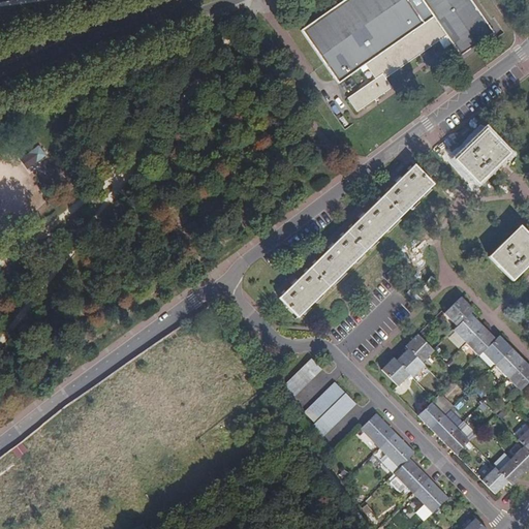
[(344,0),(301,30),(339,85),(367,65),(376,79),(348,98),(359,112),(393,88),(386,79),(421,55),(446,36),(461,56),(495,33),(471,0),(344,0)]
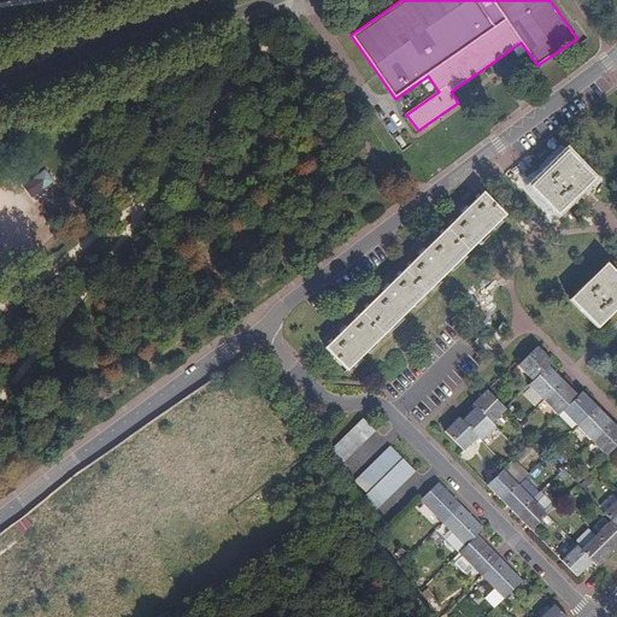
[(397,139),(403,147),(407,145),(401,136),(397,139)]
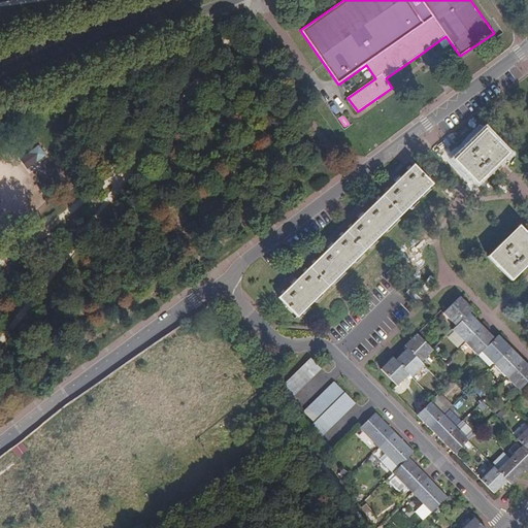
[(502,161),(509,154),(502,145),(486,129),(455,160),(479,184),(495,167),(502,161)]
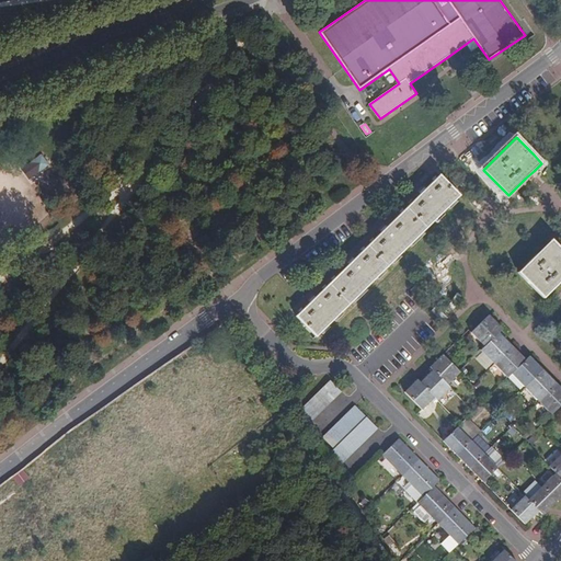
[(317,335),(460,196),(439,176),(421,194),(387,227),(381,232),(375,239),(359,254),(354,259),(348,264),(323,289),(315,297),(310,302),(298,313),(296,316),(317,335)]
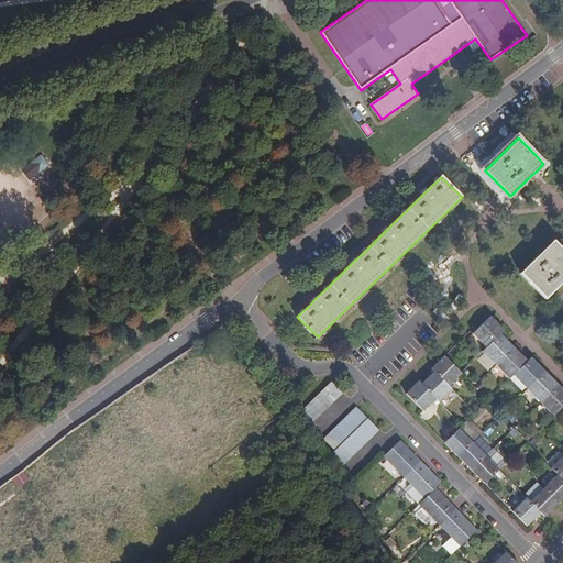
[(562,250),(554,241),(521,273),(547,299),(562,282),(562,250)]
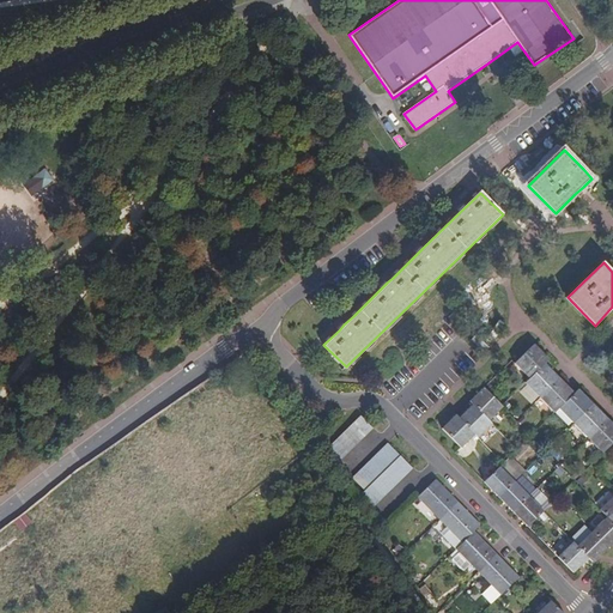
[(546,364),(550,359),(545,354),(541,351),(534,344),(515,363),(515,364),(529,378),(546,364)]
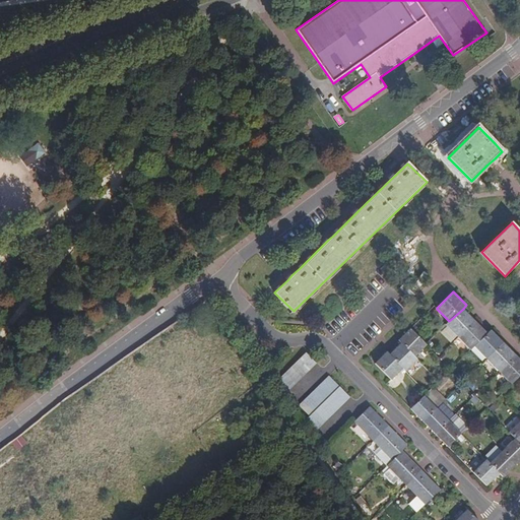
[(458,337),(475,321),(471,317),(468,314),(463,309),(449,321),(446,325),(458,337)]
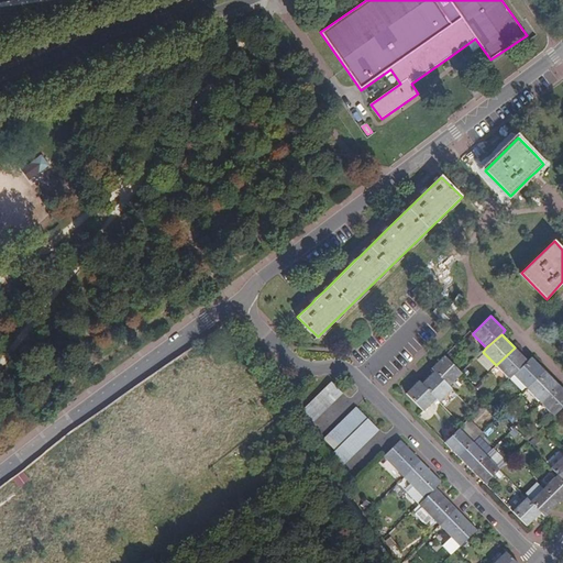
[(514,375),(528,361),(523,356),(520,353),(515,348),(496,365),(509,378),(514,375)]
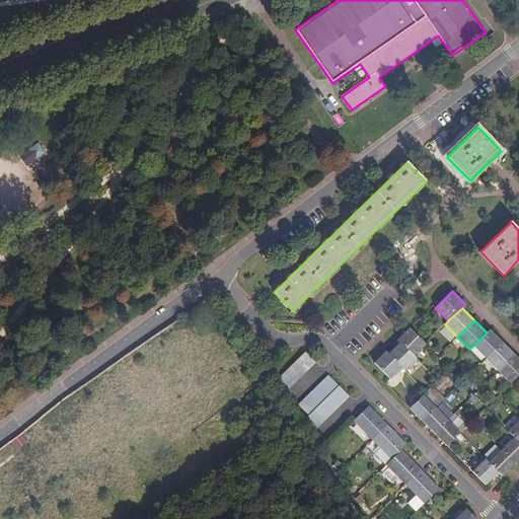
[(425,344),(410,327),(403,334),(397,340),(399,342),(415,356),(426,345),(425,344)]
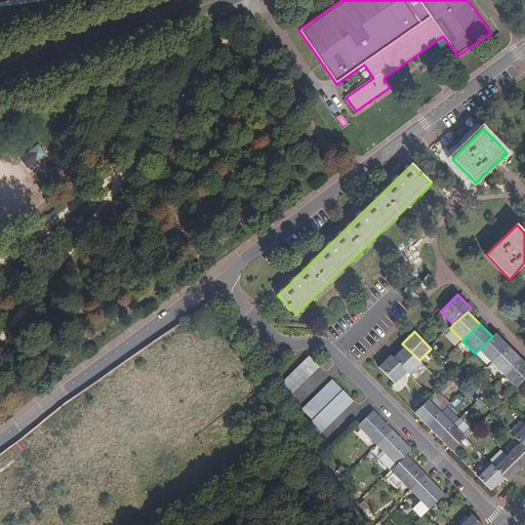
[(491,362),(508,346),(502,340),(495,333),(492,336),(479,350),(491,362)]
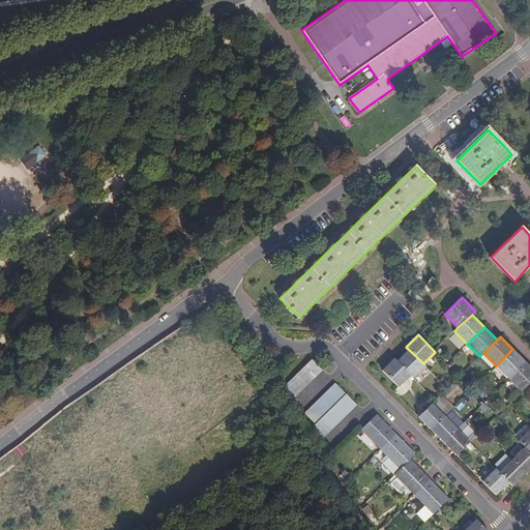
[(423,363),(408,349),(396,360),(412,376),(414,378),(425,367),(427,366),(423,363)]
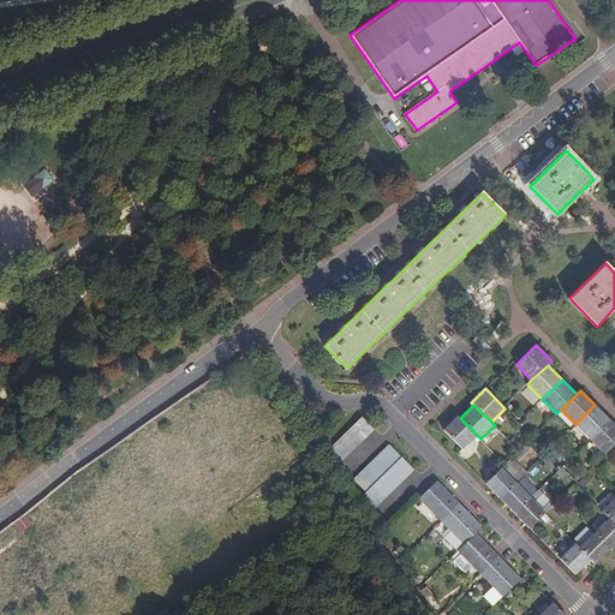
[(590,439),(609,419),(603,413),(596,407),(595,405),(575,424),(590,439)]
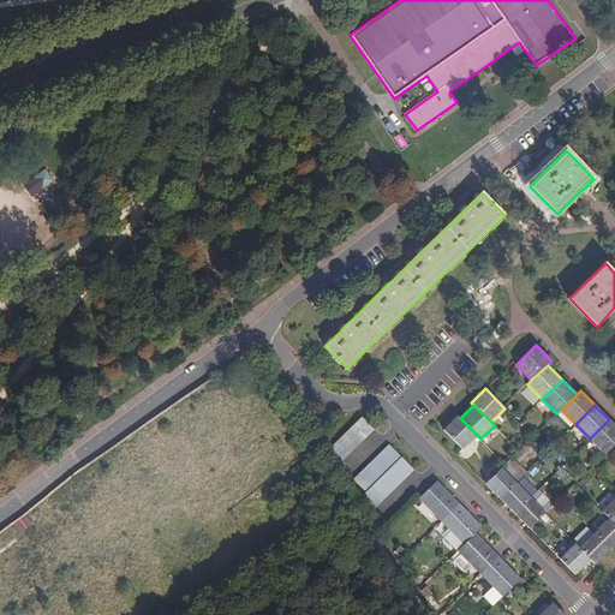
[(478,436),(460,418),(458,415),(448,424),(443,429),(463,449),(476,437),(478,436)]
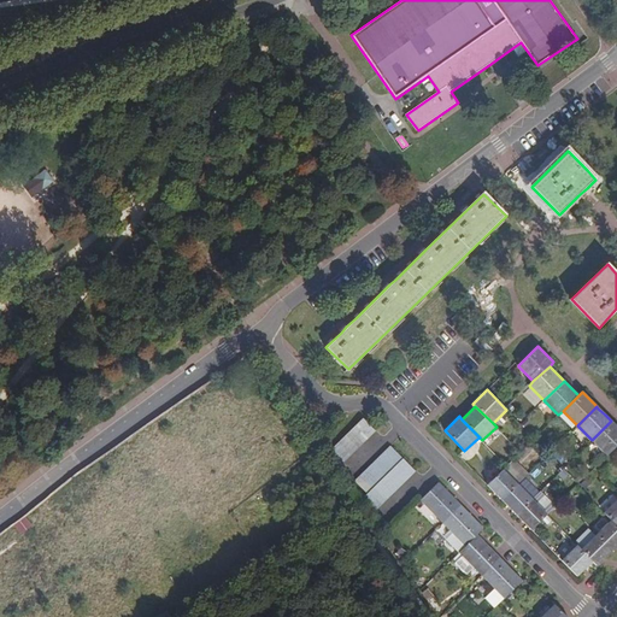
[(341,465),(376,430),(363,418),(328,453),(341,465)]
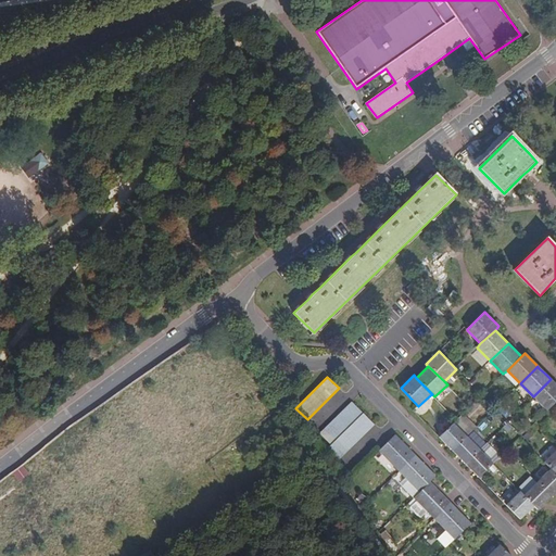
[(555,402),(555,384),(552,380),(551,379),(533,396),(546,409),(547,412),(555,402)]
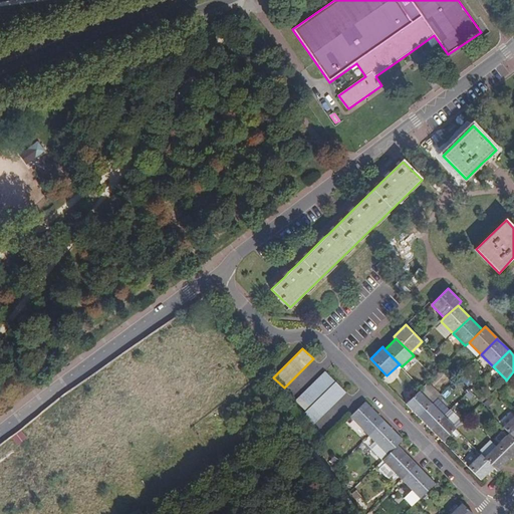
[(311,427),(346,393),(325,371),(325,370),(296,400),(296,401),(306,411),(301,416),(311,427)]
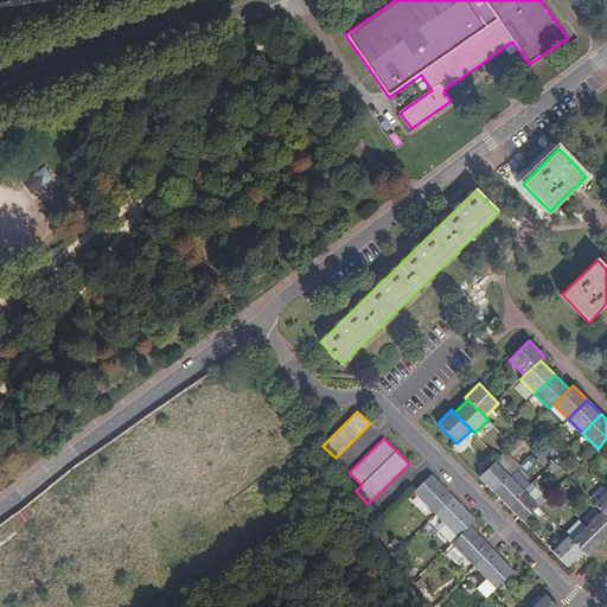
[(493,492),(509,475),(494,461),(479,477),(486,485),(490,489),(493,492)]
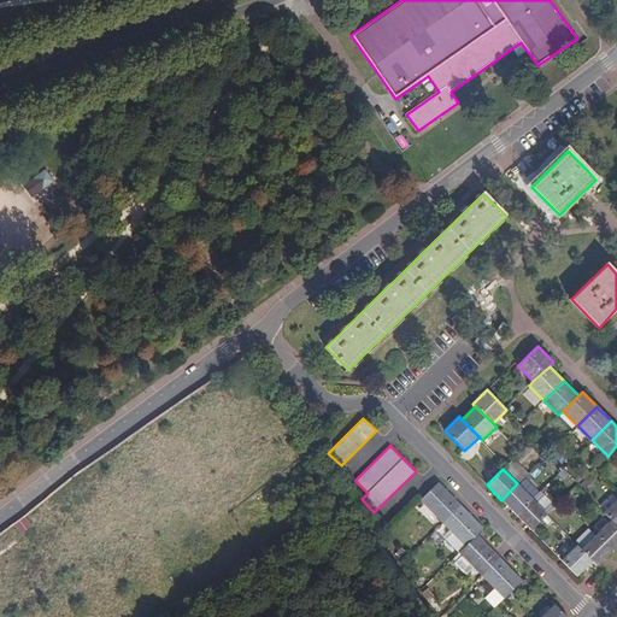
[(444,523),(460,505),(445,489),(438,483),(421,500),(442,523),(444,523)]
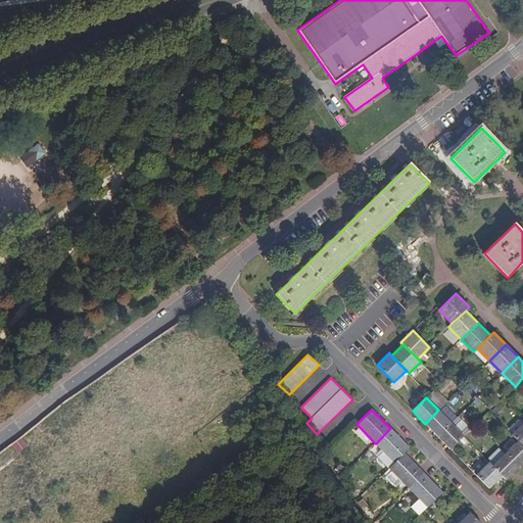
[(437,436),(452,423),(438,410),(425,424),(431,430),(434,433),(437,436)]
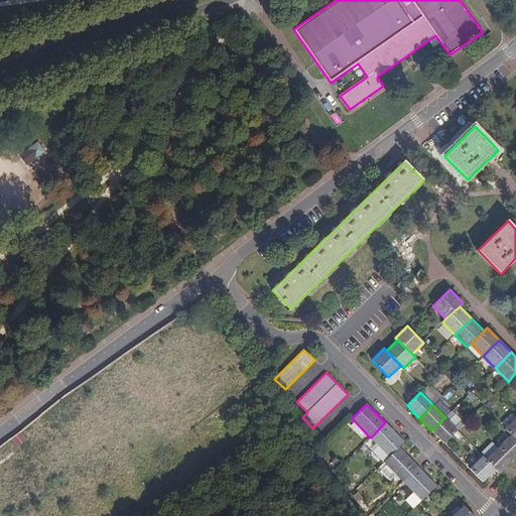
[(457,431),(458,429),(445,417),(431,430),(437,436),(440,439),(444,443),(457,431)]
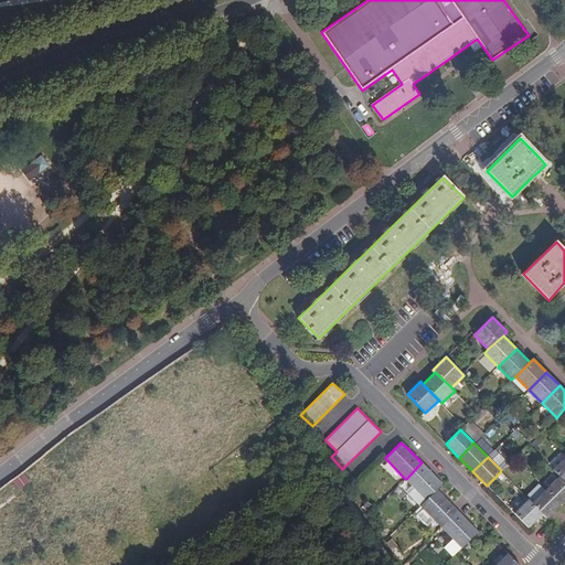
[(564,458),(553,470),(560,477),(564,481),(564,458)]
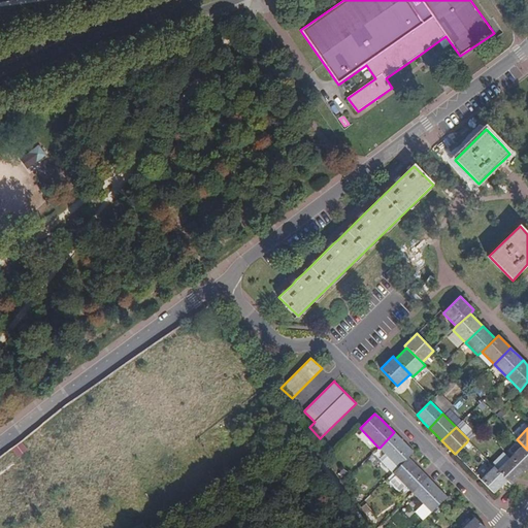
[(408,457),(414,452),(408,447),(394,432),(380,448),(387,456),(382,462),(392,473),(393,473),(408,457)]
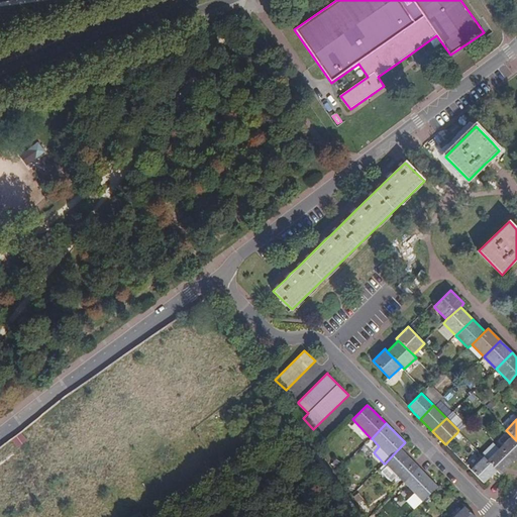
[(516,457),(516,440),(512,436),(499,448),(512,462),(516,458),(516,457)]
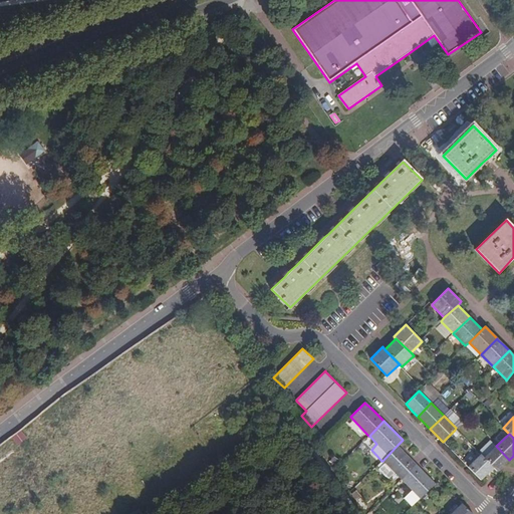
[(509,460),(496,446),(490,441),(480,452),(485,457),(484,458),(494,468),(497,472),(498,470),(503,465),(509,460)]
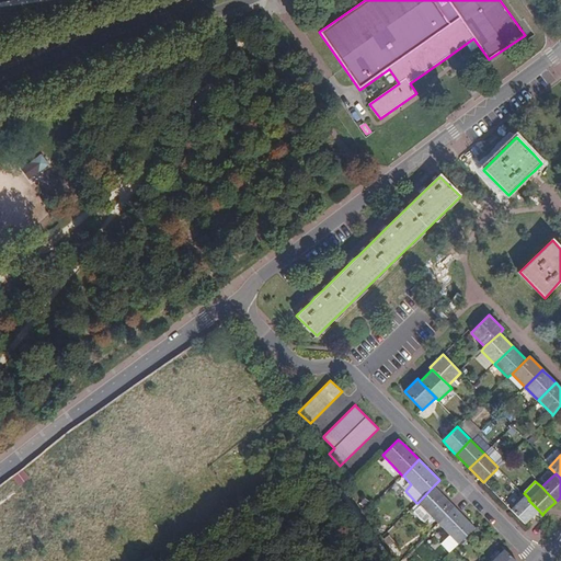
[(438,524),(455,507),(441,493),(434,485),(418,503),(420,505),(413,512),(424,523),(431,516),(438,524)]
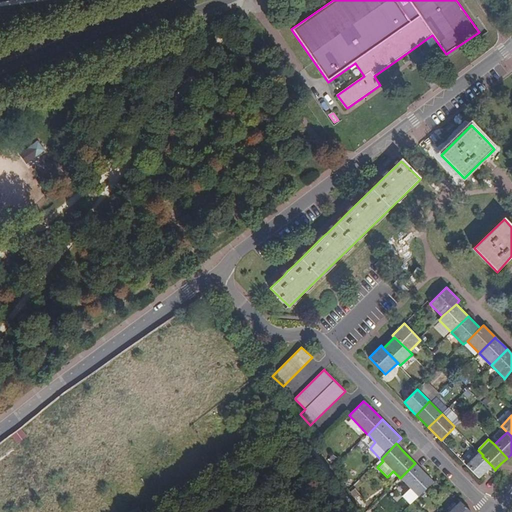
[(486,472),(492,466),(482,456),(479,453),(466,465),(479,478),(483,475),(486,472)]
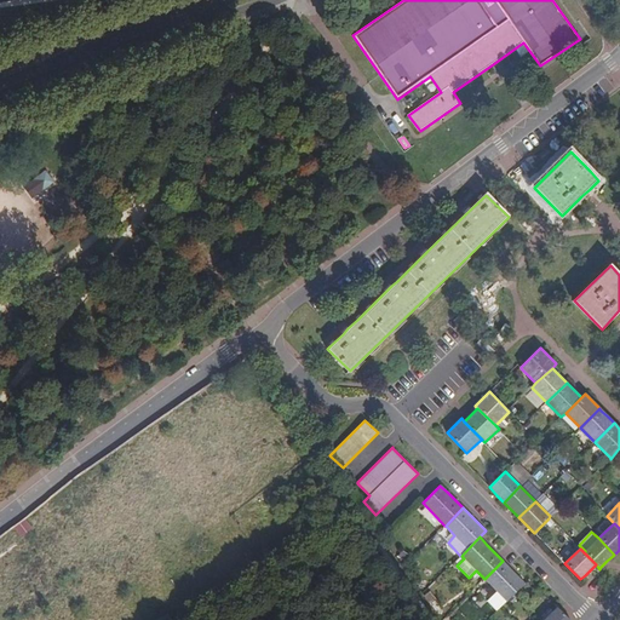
[(526,584),(518,577),(503,561),(484,579),(498,592),(507,602),(514,596),(526,584)]
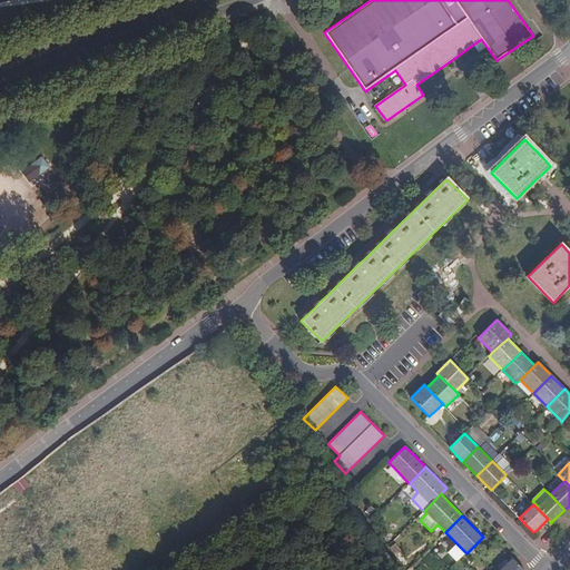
[(467,553),(458,544),(450,552),(458,561),(467,553)]
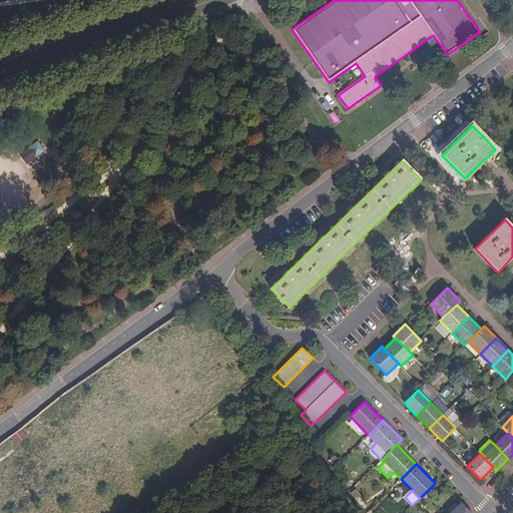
[(471,512),(463,505),(460,503),(449,512),(471,512)]
